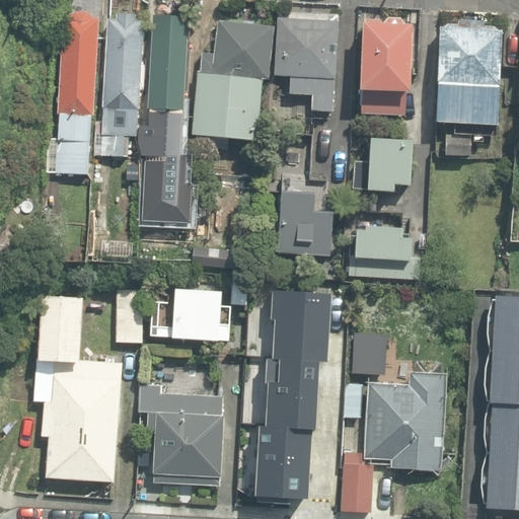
[(57,173),(88,174),(99,19),(96,19),(88,13),(76,12),(69,16),(64,17),(58,115),(60,115),(59,135),(50,136),(48,162),(57,162),(57,173)]
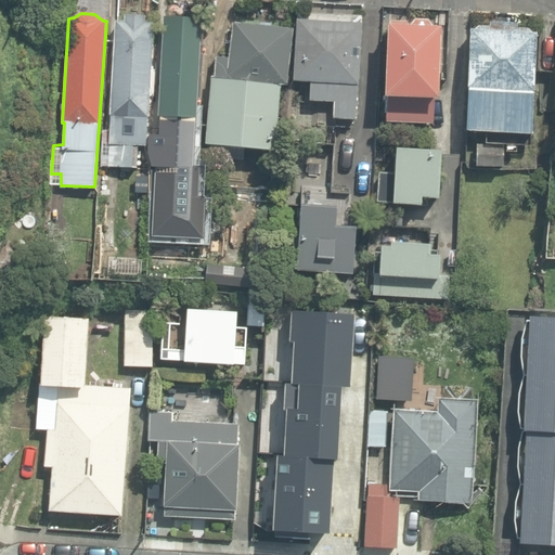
[(334,119),(357,120),(362,17),(298,14),(295,80),(311,81),(310,101),(335,102),(334,119)]
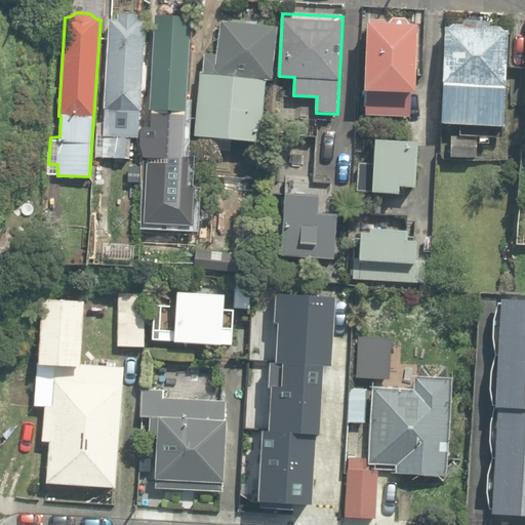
[(96,157),(129,158),(130,137),(138,137),(146,22),(138,21),(138,14),(119,14),(118,21),(111,19),(104,123),(97,123),(96,157)]
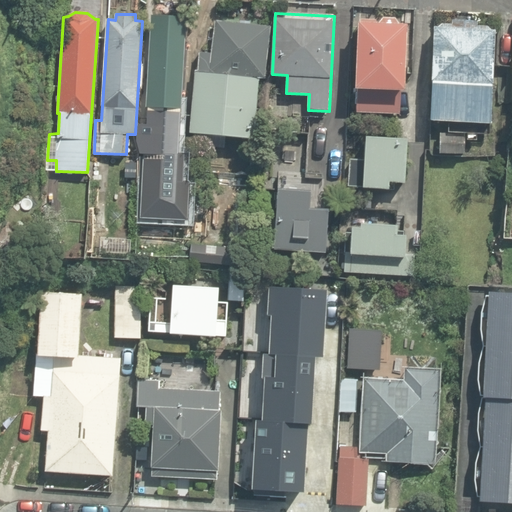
[(138,152),(178,155),(187,18),(152,16),(146,122),(140,121),(138,152)]
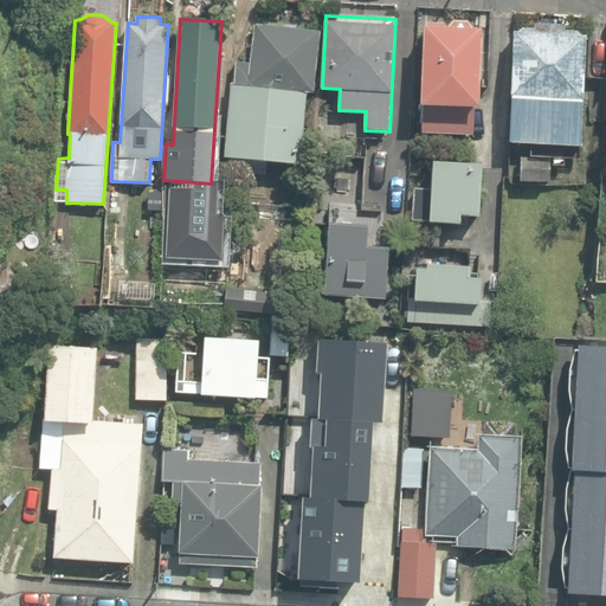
[(224,156),(300,163),(308,94),(313,94),(318,32),(255,25),(250,63),(236,62),(233,84),(231,84),(224,156)]
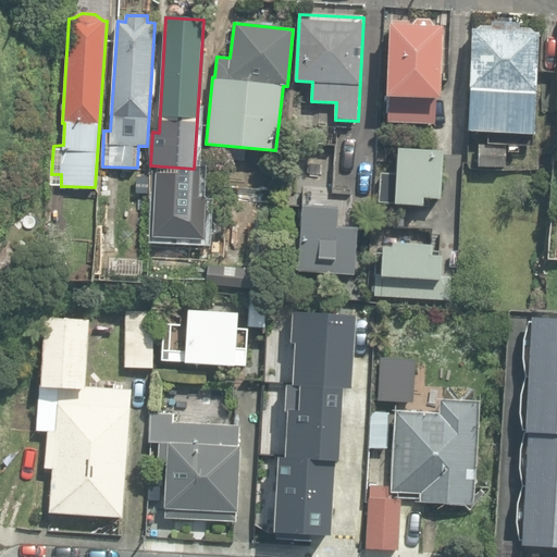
[(468,132),(533,135),(539,34),(529,28),(519,28),(519,24),(492,23),(491,26),(480,26),(472,31),(468,132)]
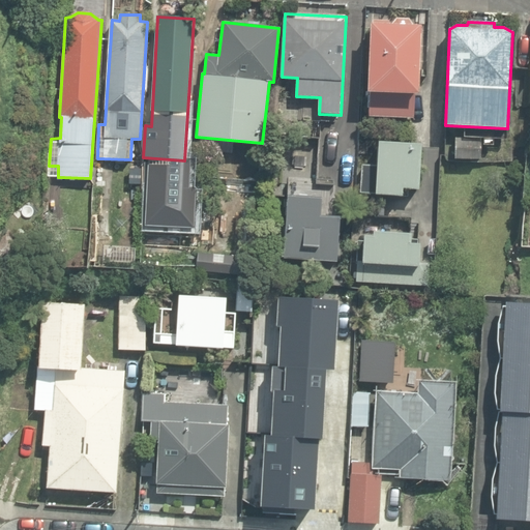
[(414,119),(419,27),(371,24),(366,92),(370,92),(369,116),(414,119)]
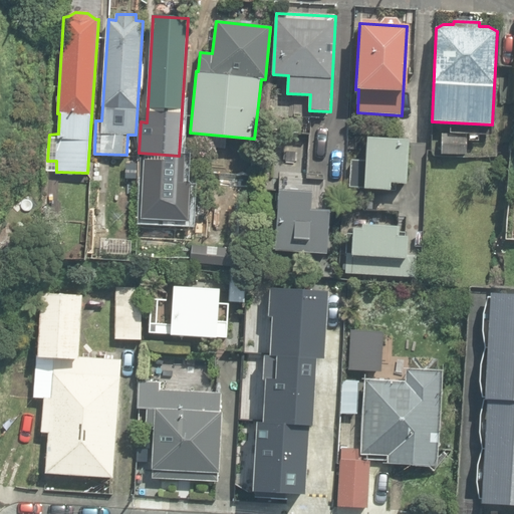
[(441,154),(466,155),(466,136),(442,135),(441,154)]
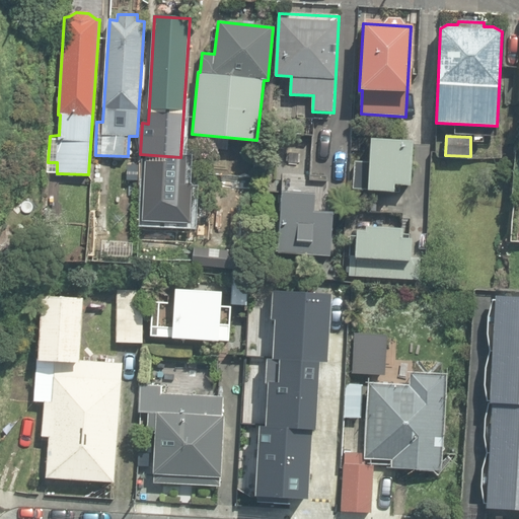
[(410,187),(413,142),(370,139),(369,161),(355,160),(353,189),(393,192),(394,186),(410,187)]
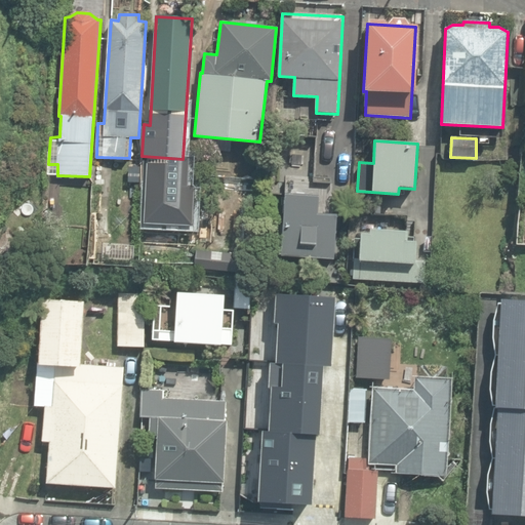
[(280,256),(334,259),(336,212),(316,211),(317,194),(283,192),(280,256)]
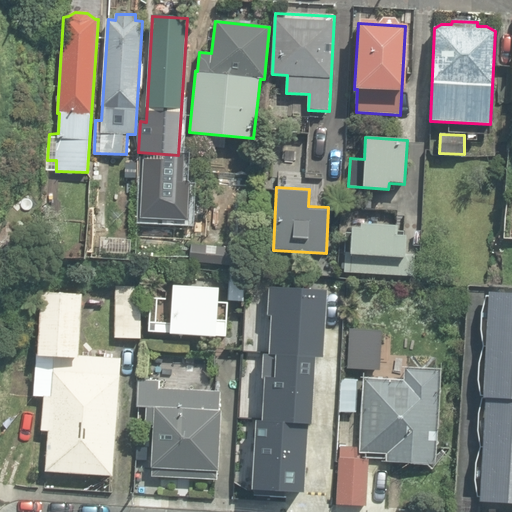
[(397,234),(397,225),(359,222),(359,227),(351,226),(349,253),(344,253),(343,272),(414,276),(415,257),(404,256),(405,235),(397,234)]
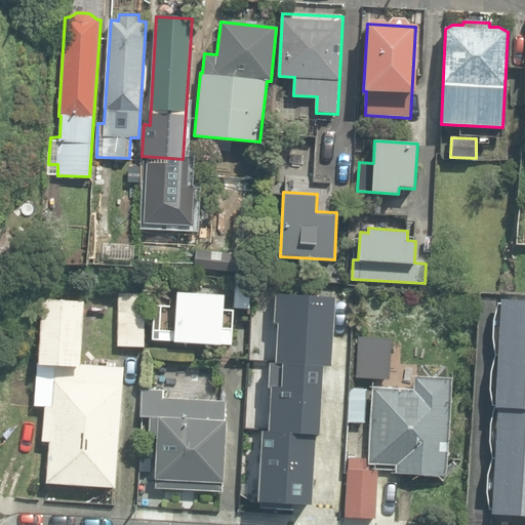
[(184,269),(236,274),(238,254),(186,249),(184,269)]
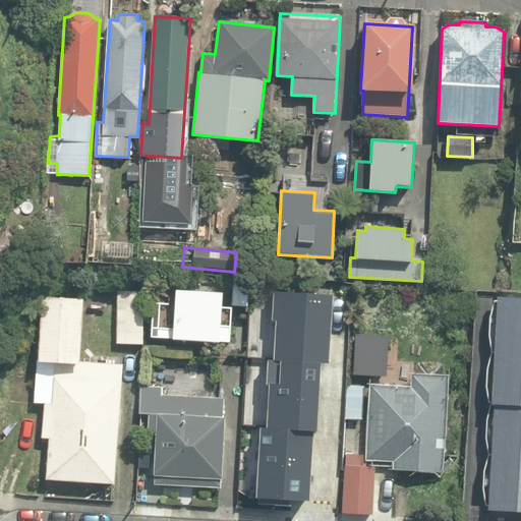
[(331,284),(331,271),(317,271),(317,283),(331,284)]
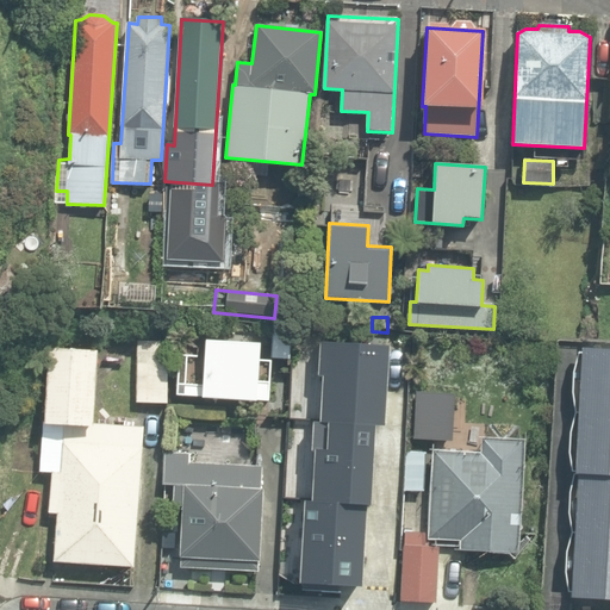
[(290,360),(292,325),(273,324),(271,359),(290,360)]
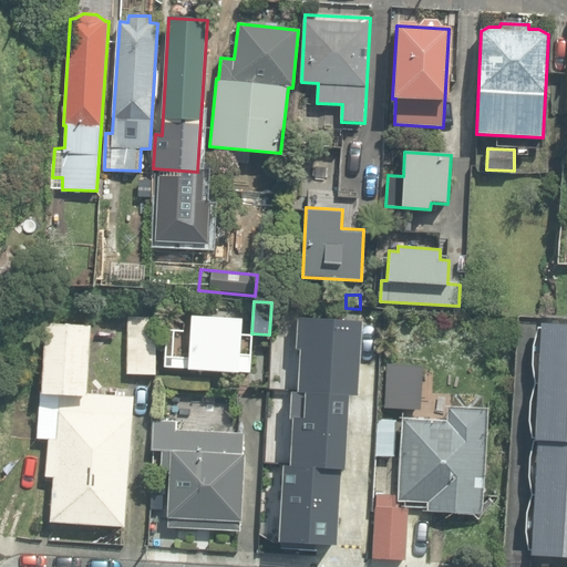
[(317,357),(371,361),(377,313),(321,308),(317,357)]
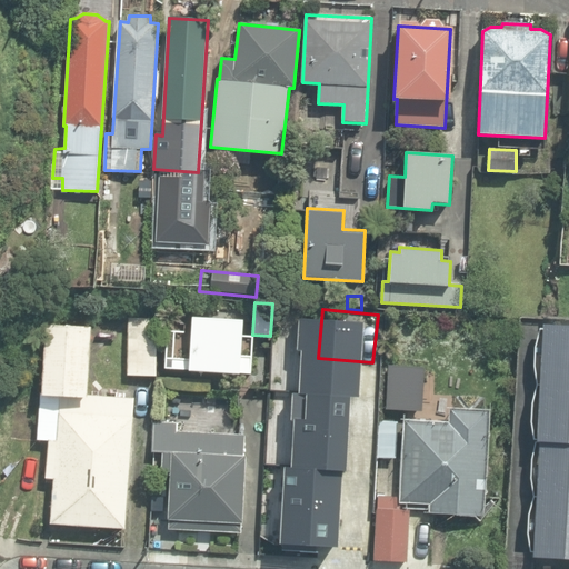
[(242,336),(243,319),(191,315),(191,330),(172,329),(170,369),(250,375),(253,336),(242,336)]
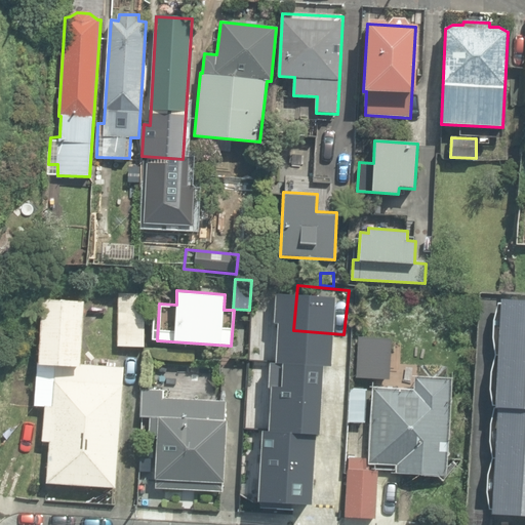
[(144,347),(145,307),(136,307),(136,293),(119,293),(118,346),(144,347)]
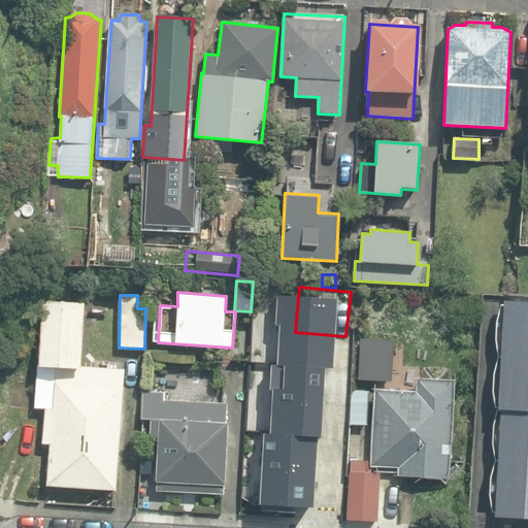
[(50,444),(46,486),(117,491),(126,369),(80,365),(85,304),(42,301),(35,407),(45,408),(42,444),(50,444)]
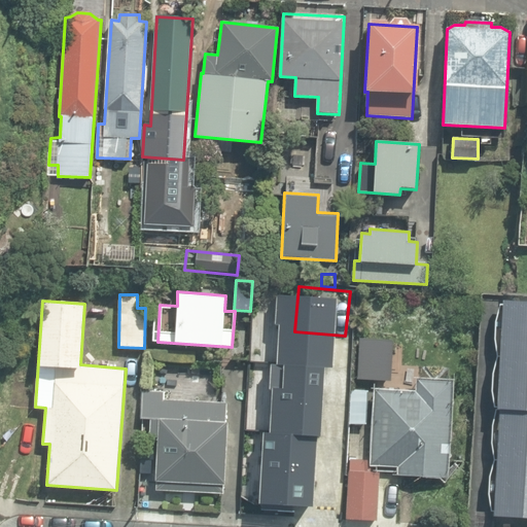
[(526,410),(526,302),(502,301),(496,409),(526,410)]
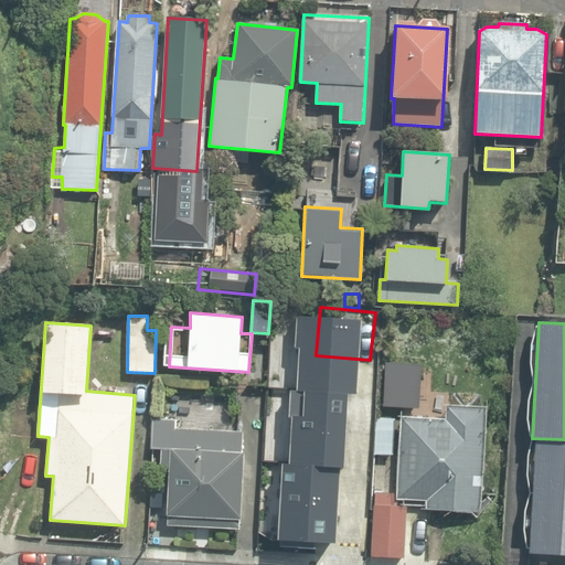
[(281,535),(348,540),(352,456),(330,455),(333,396),(290,393),(281,535)]
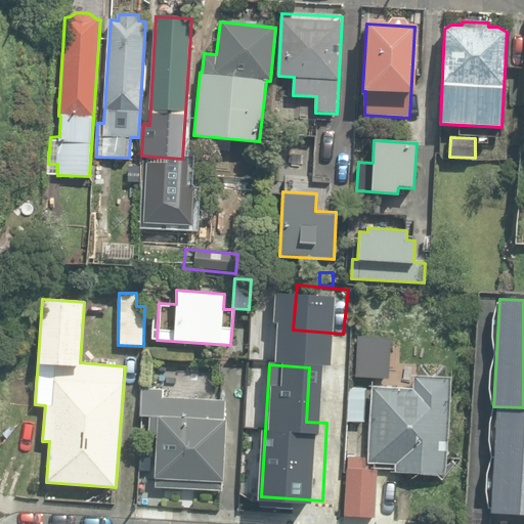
[(395,472),(445,475),(450,378),(413,376),(413,389),(373,386),(368,463),(395,465),(395,472)]
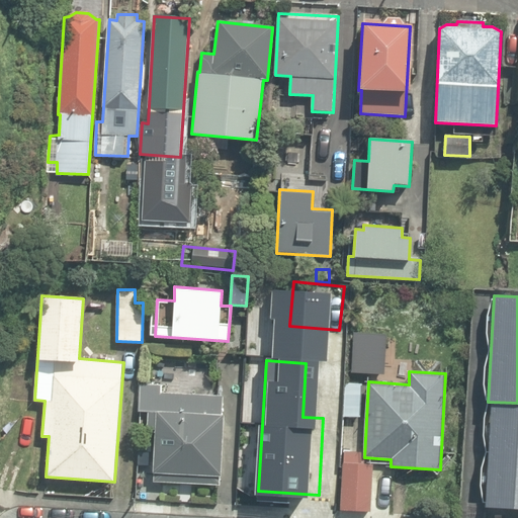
[(154,485),(218,486),(218,476),(220,476),(222,397),(160,395),(161,384),(142,383),(141,411),(148,411),(147,430),(155,430),(154,485)]
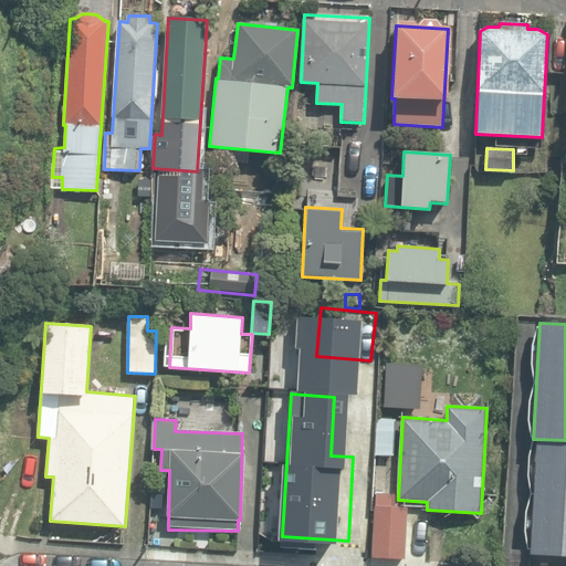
[(394,425),(376,425),(375,457),(392,458),(394,425)]
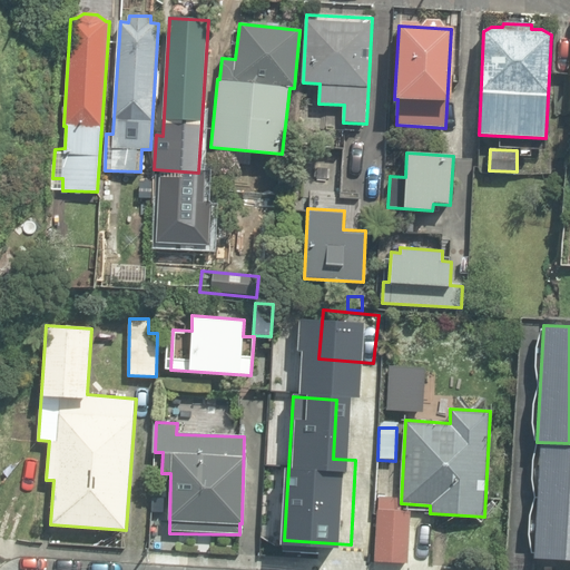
[(569,559),(569,444),(540,443),(533,554),(533,558),(536,558),(569,559)]
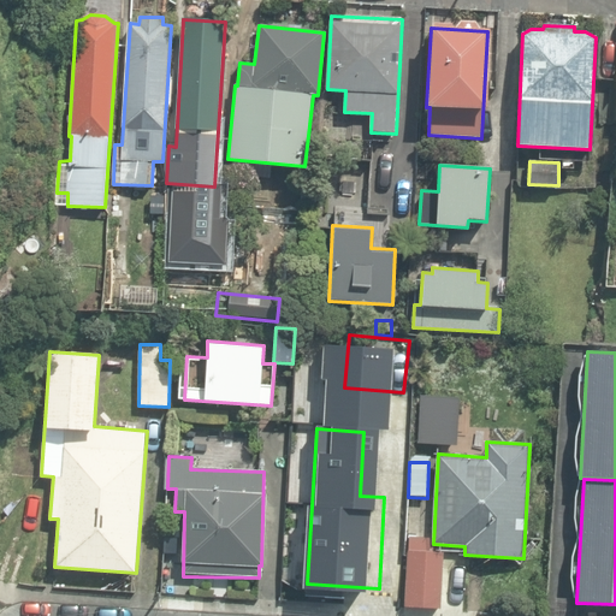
[(544,615),(574,615),(576,599),(545,597),(544,615)]
